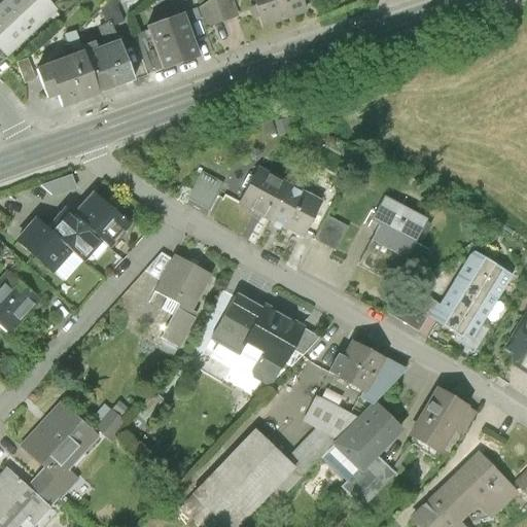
[(42,0),(5,0),(0,5),(0,54),(4,58),(54,11),(42,0)]
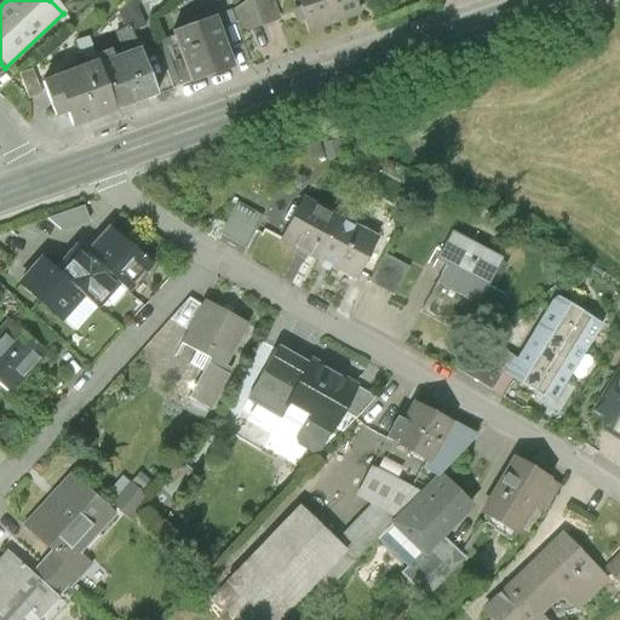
[(271,0),(251,0),(236,9),(245,34),(280,21),(271,0)]
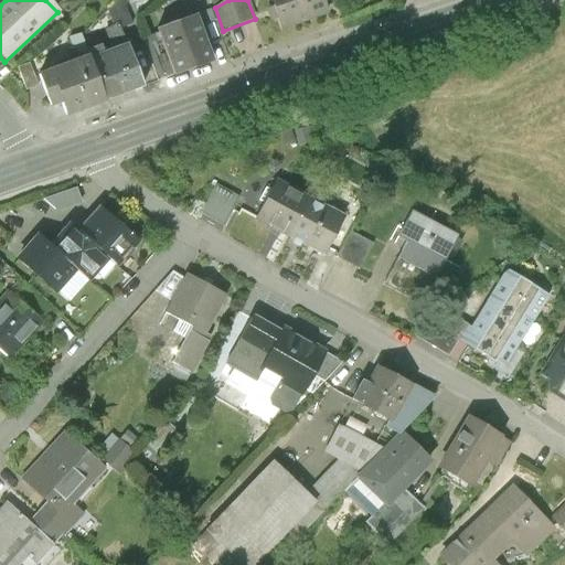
[(321,0),(269,0),(281,31),(327,14),(321,0)]
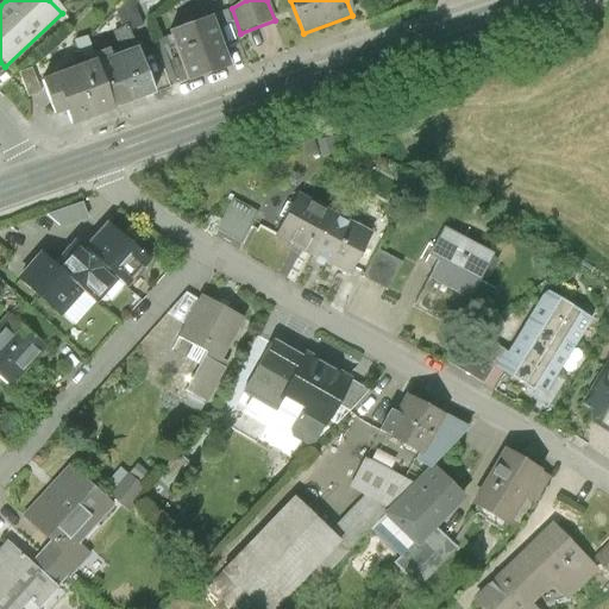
[(211,18),(169,32),(187,83),(228,68),(211,18)]
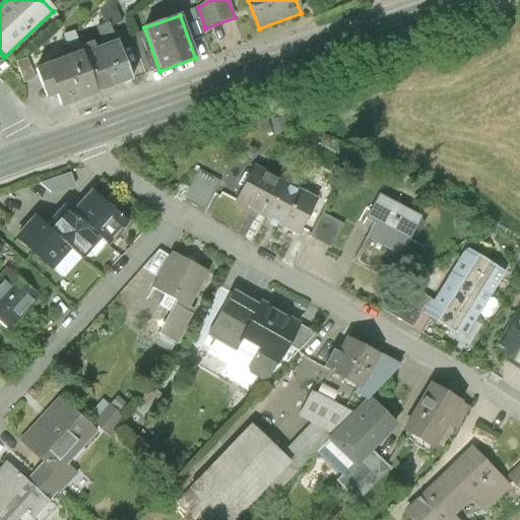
[(95,27),(102,46),(117,41),(113,28),(107,30),(105,24),(95,27)]
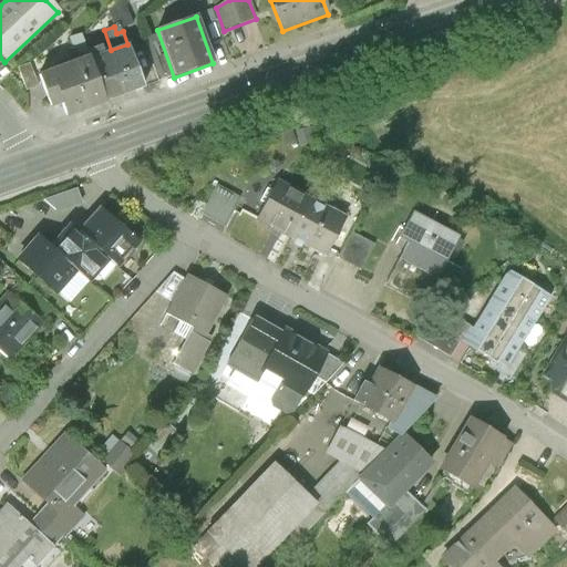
[(68,41),(75,62),(89,58),(86,51),(81,37),(68,41)]
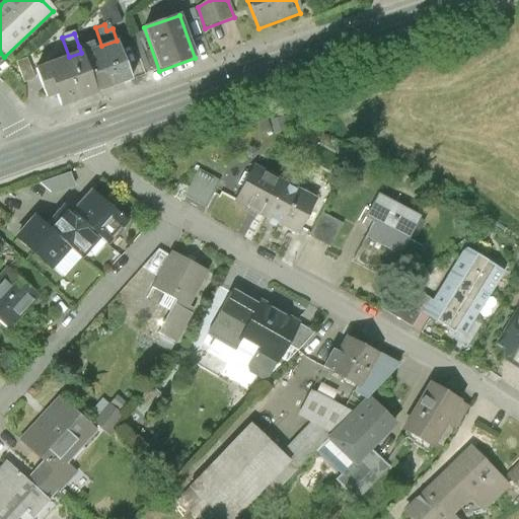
[(79,47),(81,53),(95,92),(131,80),(117,41),(101,46),(95,48),(93,43),(79,47)]
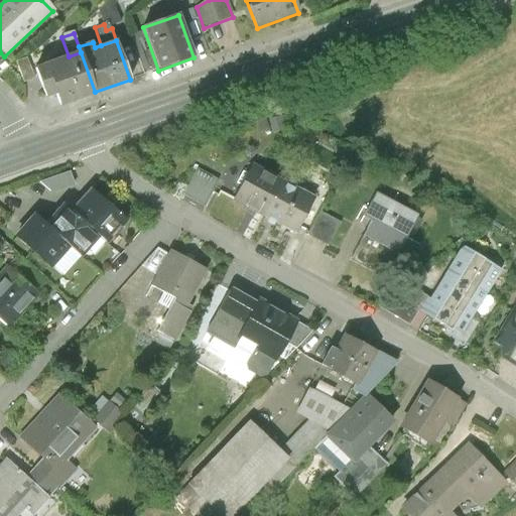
[(58,105),(95,92),(81,52),(69,56),(34,69),(44,97),(54,93),(58,105)]
